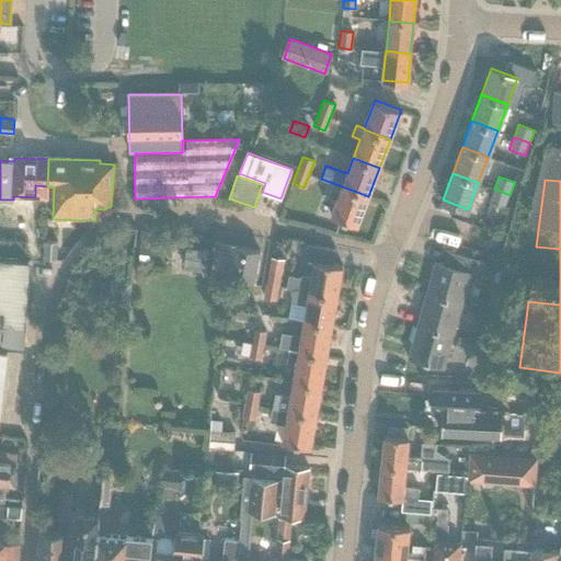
[(368,196),(342,186),(331,215),(329,214),(324,225),(342,231),(346,220),(357,225),(368,196)]
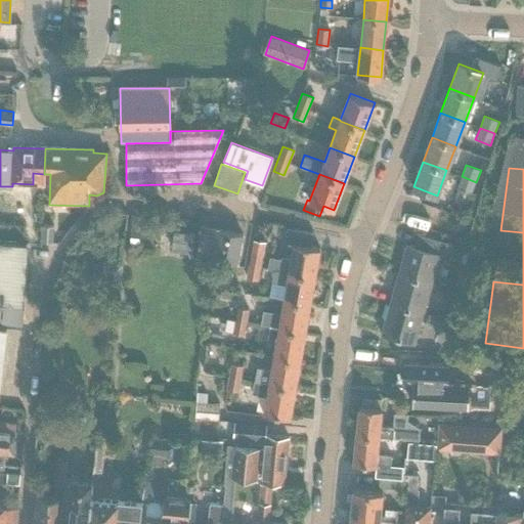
[(456,188),(472,193),(476,182),(462,176),(456,188)]
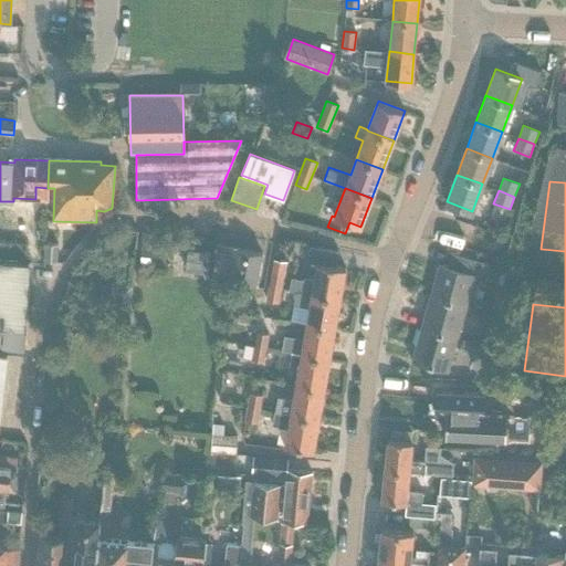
[(44,243),(43,261),(56,262),(58,244),(44,243)]
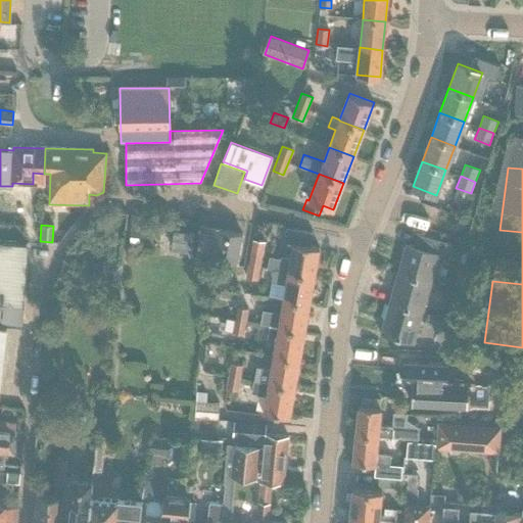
[(242,234),(201,227),(196,255),(237,263),(242,234)]
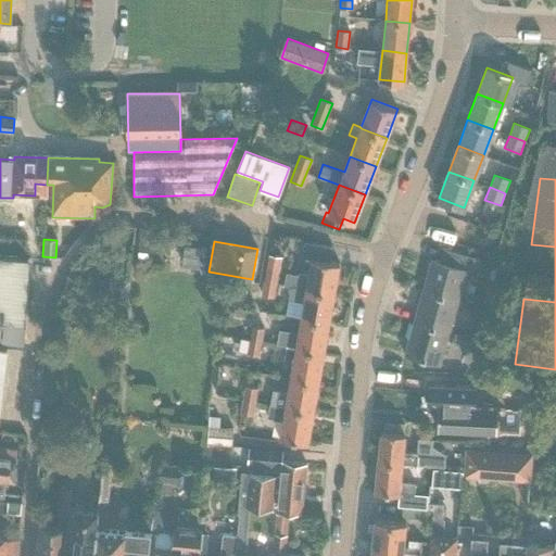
[(335,293),(340,263),(330,261),(333,247),(305,241),(302,256),(312,258),(308,274),(300,273),(299,275),(287,273),(285,285),(306,288),(335,293)]
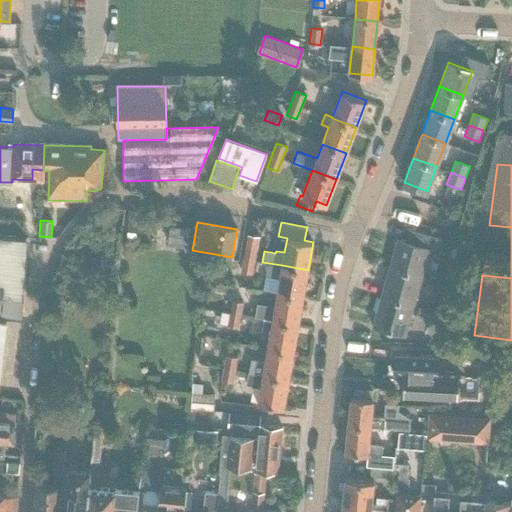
[(26,240),(0,239),(0,252),(25,254),(26,240)]
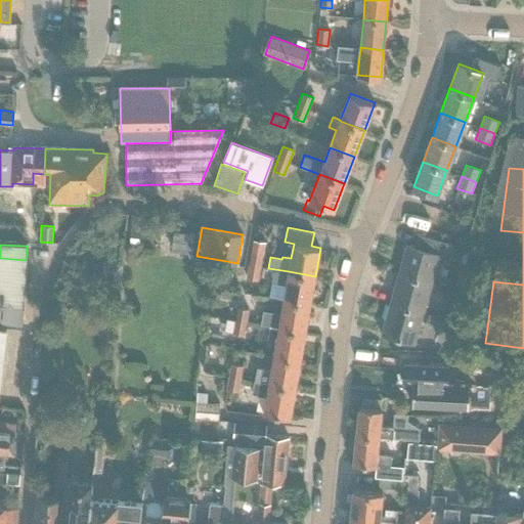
[(398,273),(431,284),(439,254),(406,245),(398,273)]
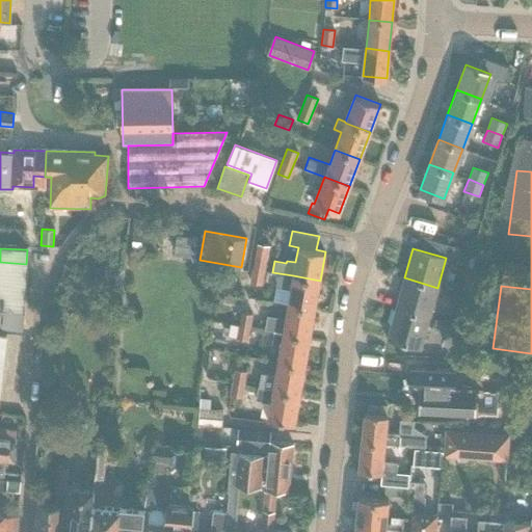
[(253,269),(265,271),(267,258),(255,256),(253,269)]
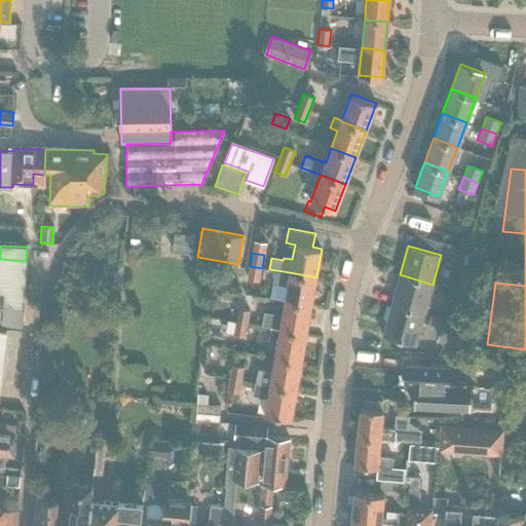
[(0,270),(25,272),(26,261),(0,259),(0,270)]
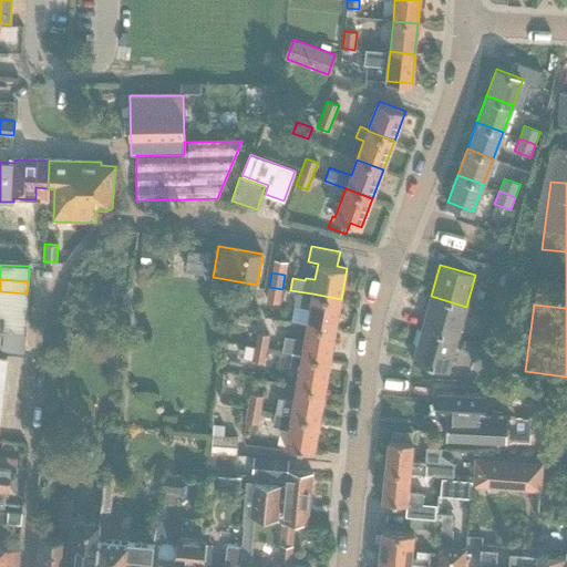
[(279,303),(282,289),(269,287),(267,301),(279,303)]
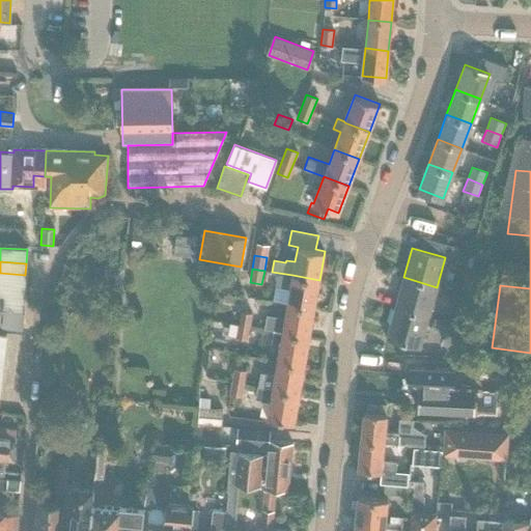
[(25,275),(0,273),(0,284),(24,286),(25,275)]
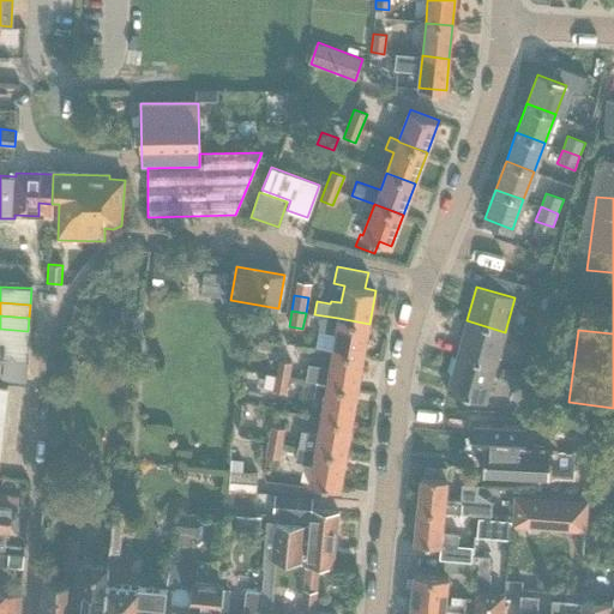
[(332,351),(363,356),(369,324),(338,318),(332,351)]
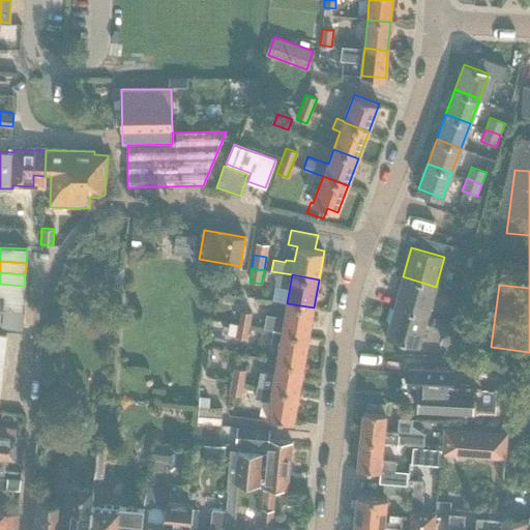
[(403,276),(393,306),(429,317),(436,287),(403,276)]
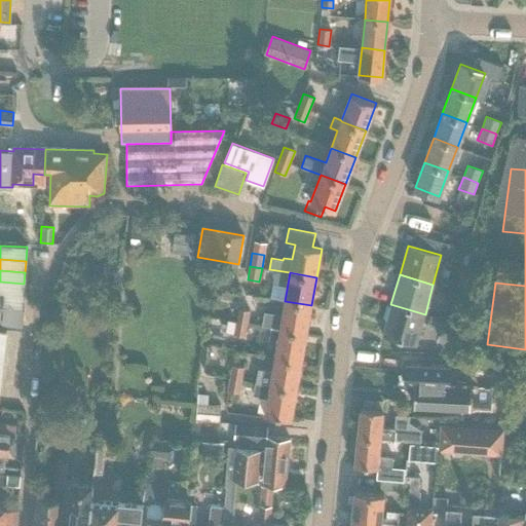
[(0,282),(0,294),(24,296),(24,284),(0,282)]
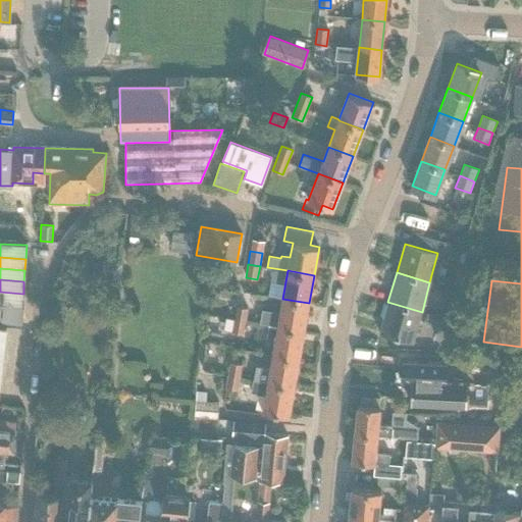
[(0,292),(0,304),(22,305),(23,294),(0,292)]
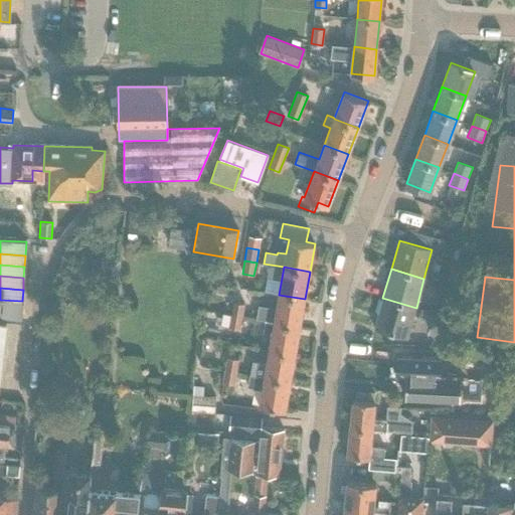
[(274,322),(300,327),(305,299),(279,295),(277,308),(268,307),(265,321),(274,322)]
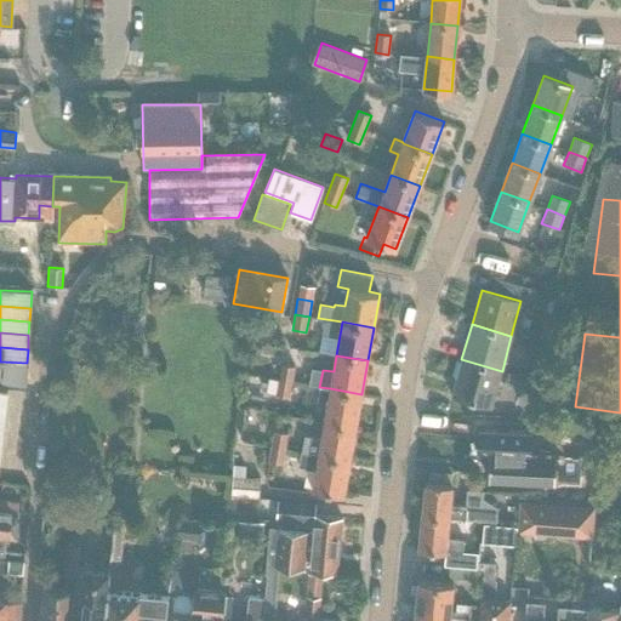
[(557,358),(547,406),(563,409),(573,360),(557,358)]
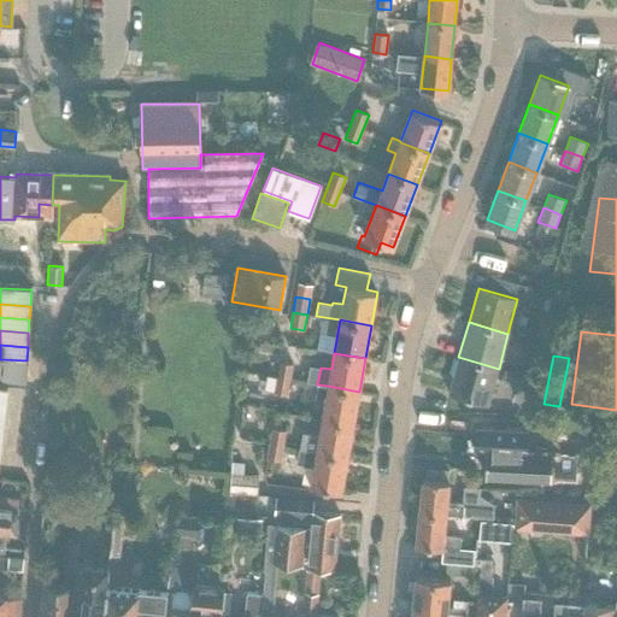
[(489,404),(499,369),(458,357),(448,393),(489,404)]
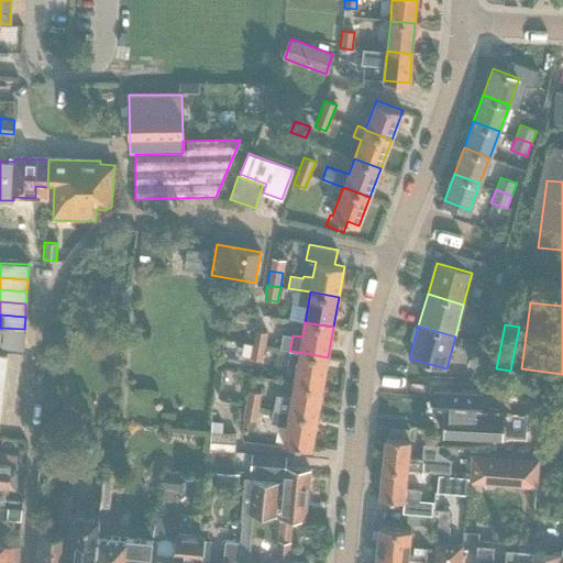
[(0,334),(4,335),(3,345),(23,349),(24,329),(0,328),(0,334)]
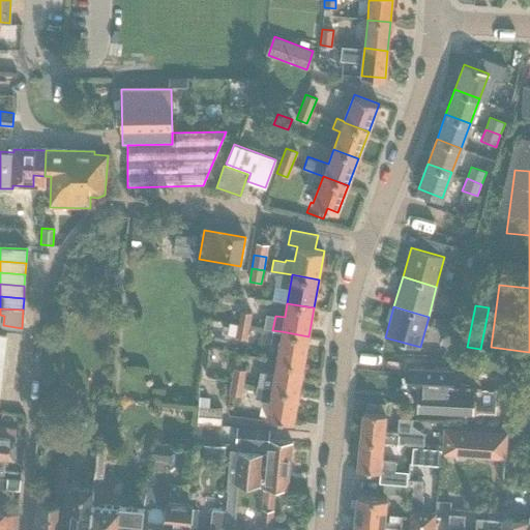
[(249,325),(252,314),(230,308),(228,320),(238,322),(238,323),(249,325)]
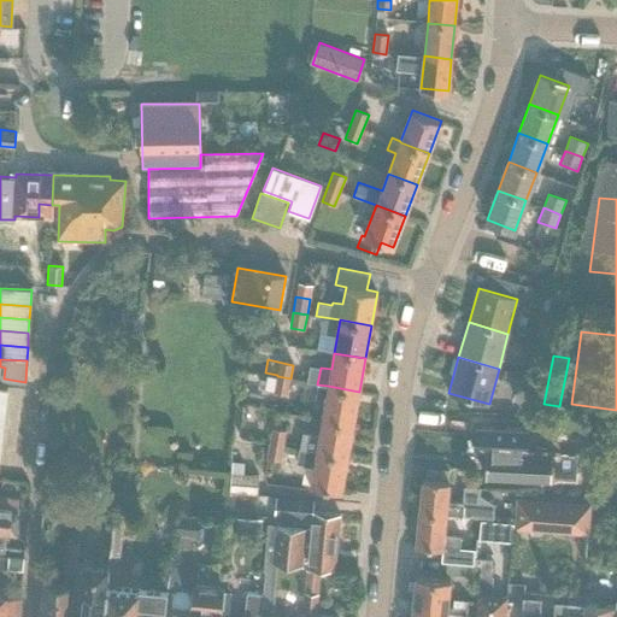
[(274,393),(287,395),(291,378),(277,376),(274,393)]
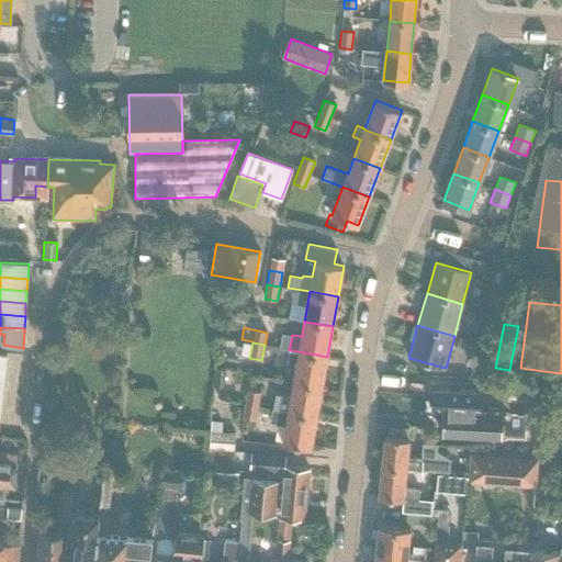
[(322,386),(327,357),(299,351),(293,381),(322,386)]
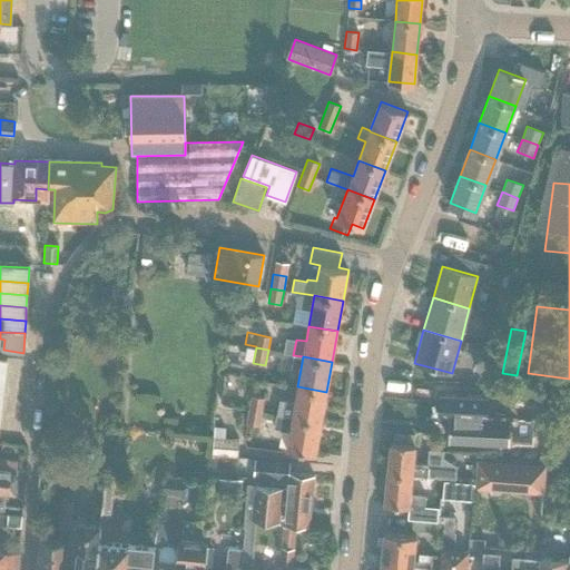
[(231,387),(233,373),(218,371),(216,385),(231,387)]
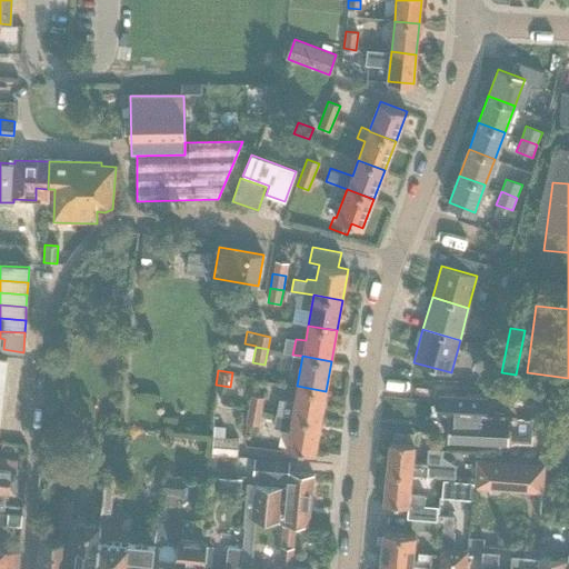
[(326,391),(297,386),(293,406),(283,405),(281,415),(320,421),(326,391)]
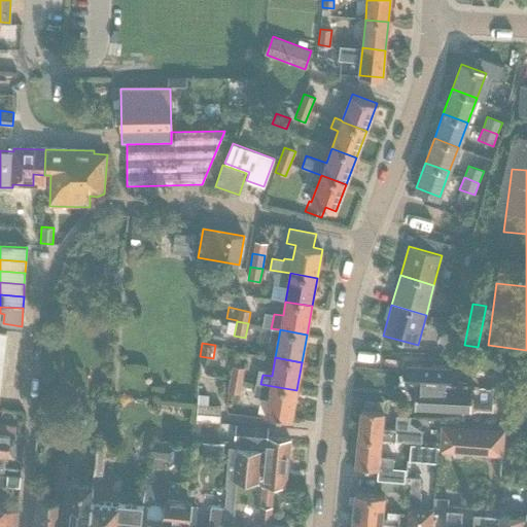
[(244,369),(233,366),(231,379),(242,381),(244,369)]
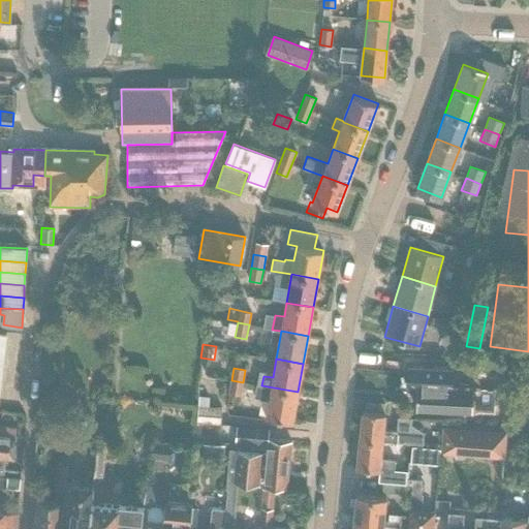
[(229,394),(241,396),(243,382),(231,380),(229,394)]
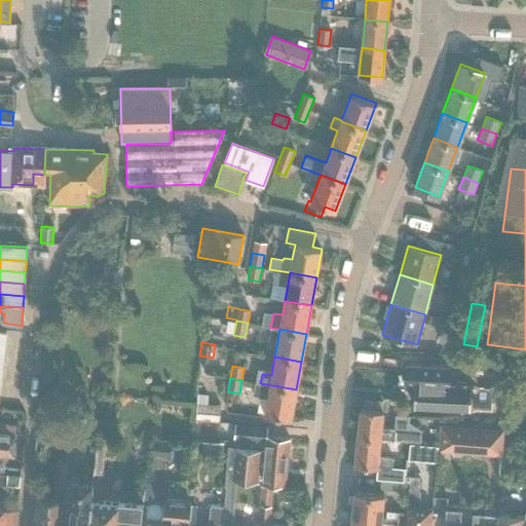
[(252,395),(267,398),(264,414),(291,418),(296,389),(260,383),(255,382),(252,395)]
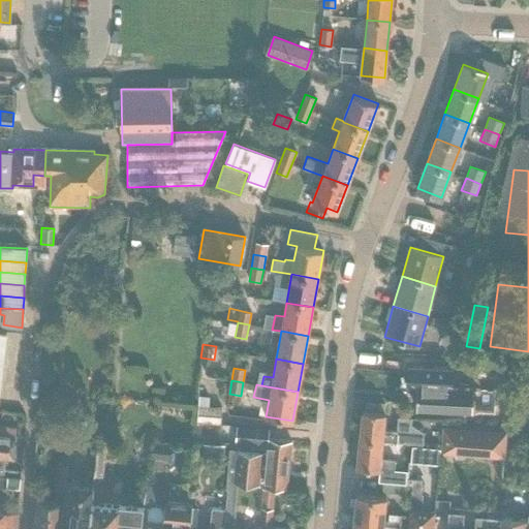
[(496,389),(417,384),(416,409),(494,413),(496,389)]
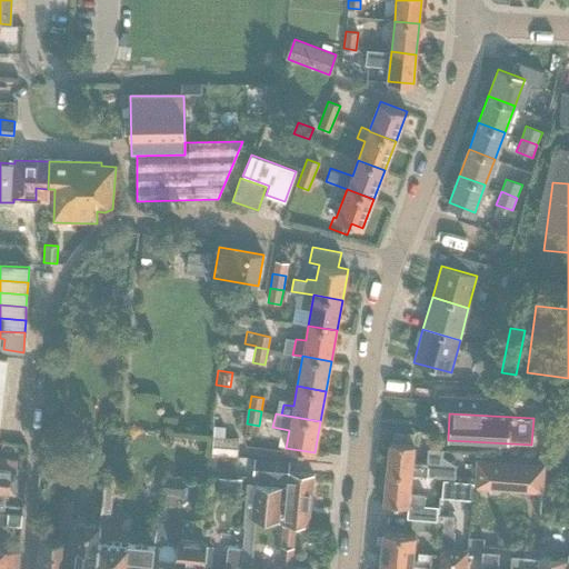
[(226,427),(213,426),(211,455),(238,457),(238,438),(225,437),(226,427)]
